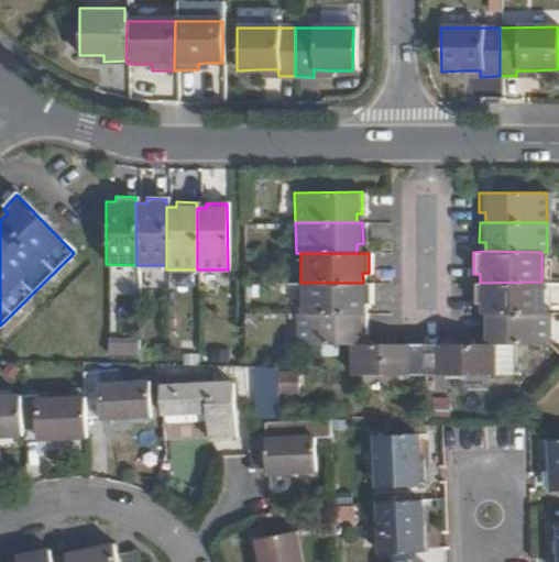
[(541,282),(480,283),(473,283),(473,302),(480,302),(481,313),(543,313),(541,282)]
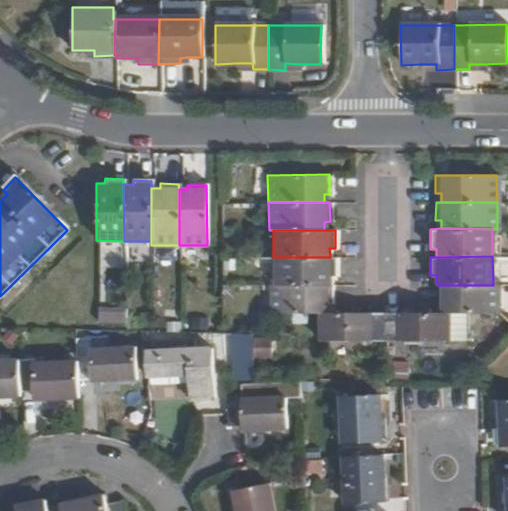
[(273,285),(330,284),(330,276),(334,275),(335,257),(330,257),(273,257),(273,285)]
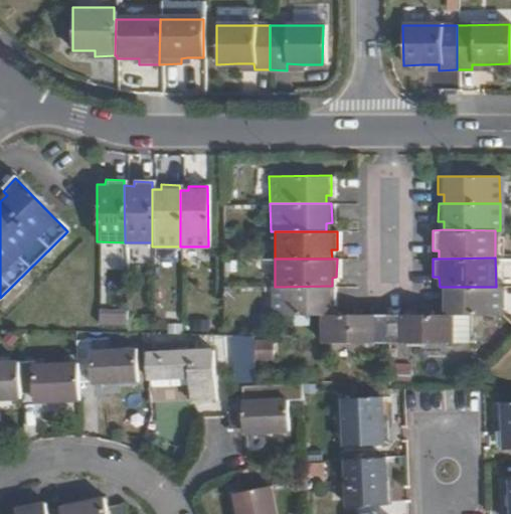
[(332,304),(332,286),(275,287),(270,287),(271,314),(321,314),(327,314),(327,305),(332,304)]
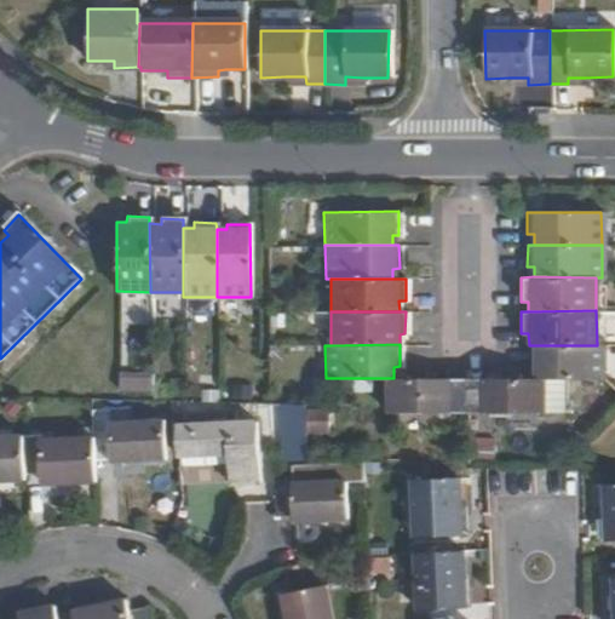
[(534,378),(541,378),(603,377),(603,345),(597,345),(529,345),(528,367),(534,367),(534,378)]
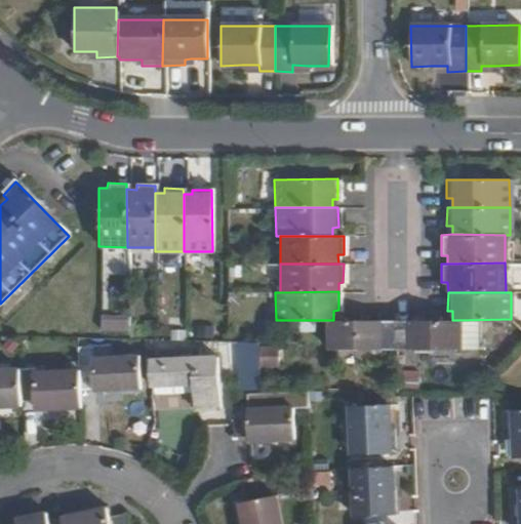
[(127,331),(128,317),(102,316),(102,331),(127,331)]
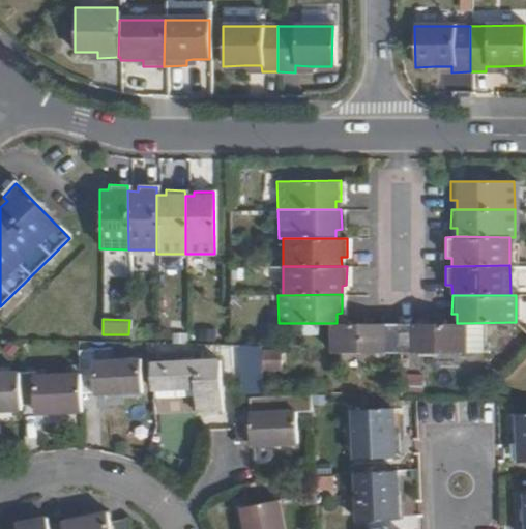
[(397,322),(337,323),(330,323),(330,352),(397,352),(397,322)]
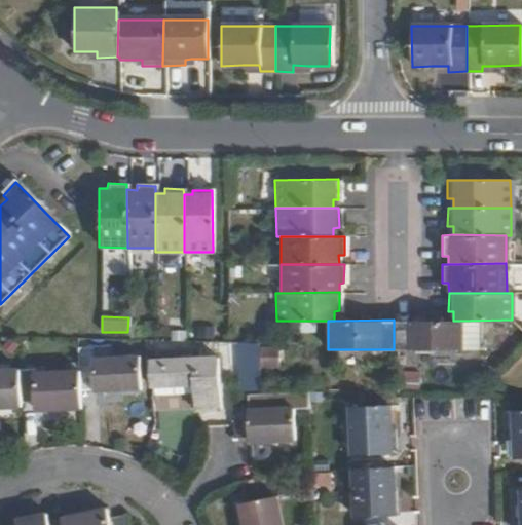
[(460,348),(459,321),(453,321),(427,320),(394,320),(394,349),(460,348)]
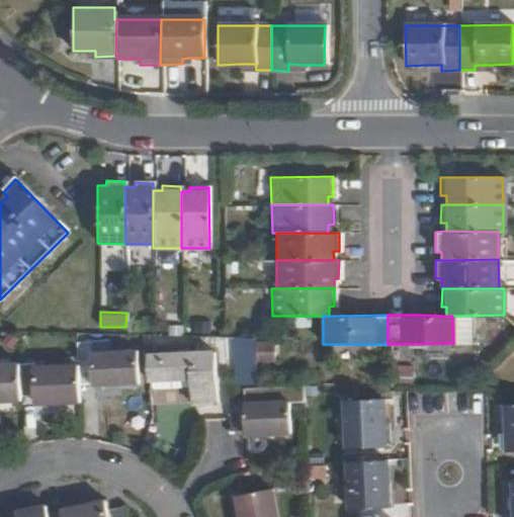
[(73,345),(73,367),(75,389),(133,385),(132,354),(90,356),(90,344),(73,345)]
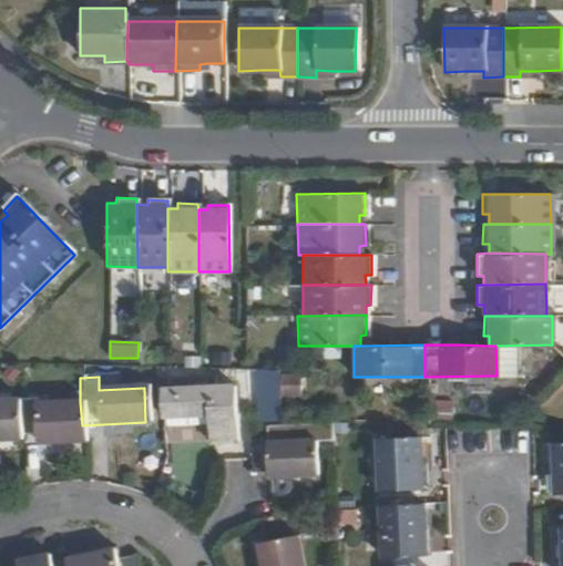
[(232,389),(159,392),(160,421),(204,419),(205,445),(234,444),(232,389)]
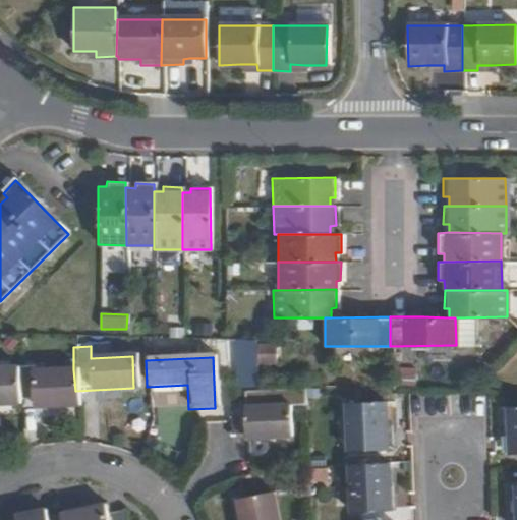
[(0,408),(16,408),(16,403),(15,368),(0,369),(0,408)]
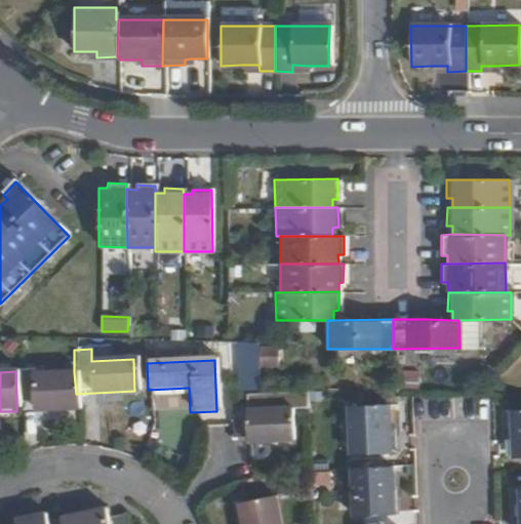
[(76,410),(76,394),(74,372),(31,373),(31,371),(15,371),(16,406),(32,406),(33,413),(76,410)]
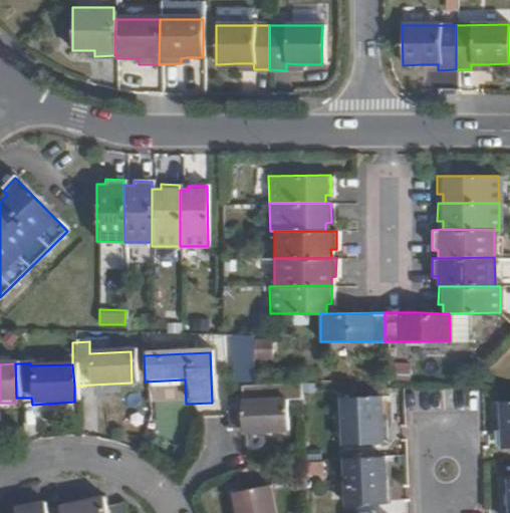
[(378,394),(340,397),(342,444),(380,442),(378,394)]
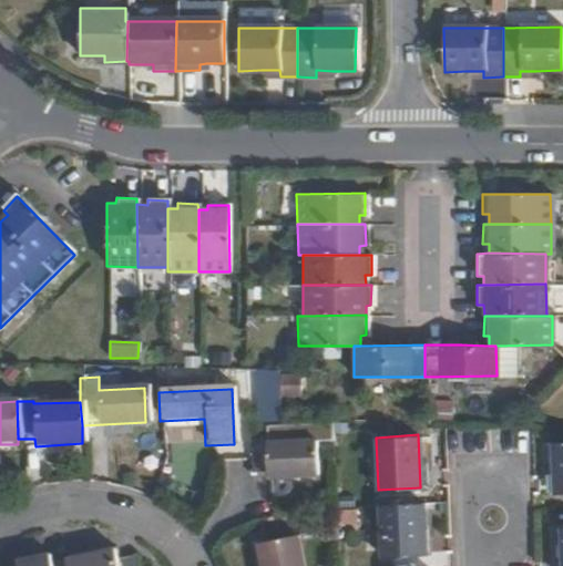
[(279,436),(246,436),(248,476),(266,475),(266,480),(315,477),(313,444),(279,445),(279,436)]
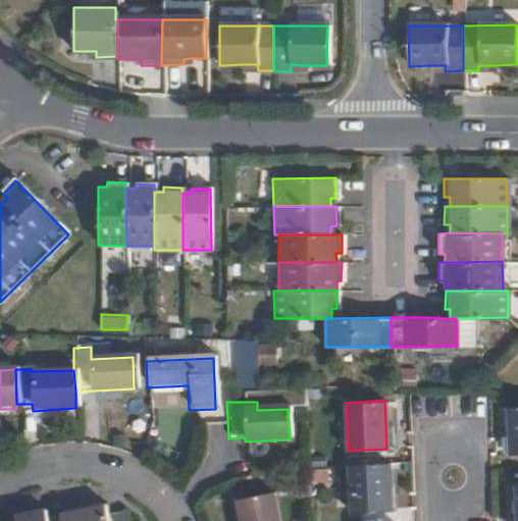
[(517,406),(505,407),(507,455),(517,454),(517,406)]
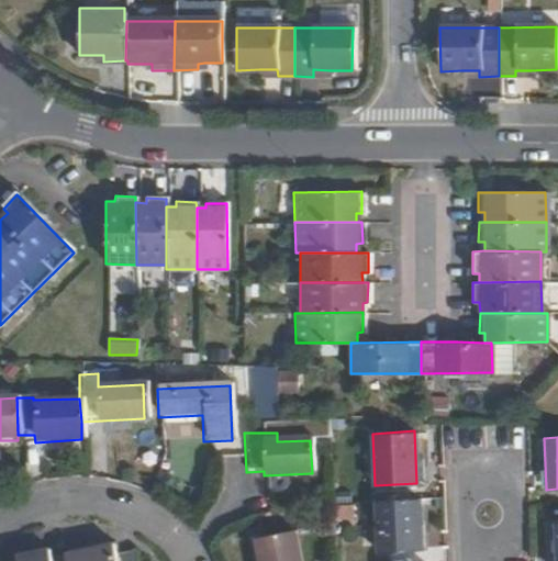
[(420,552),(417,501),(376,503),(379,553),(420,552)]
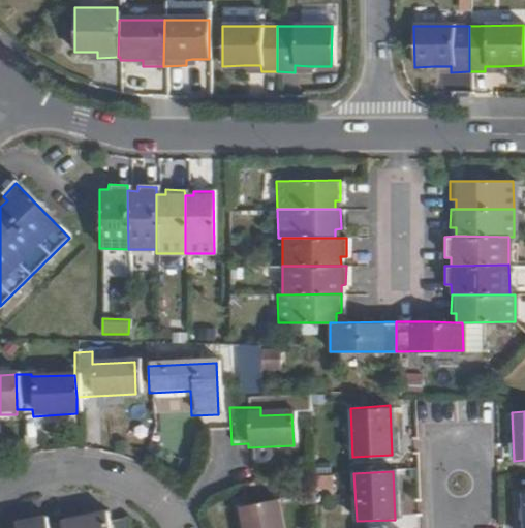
[(279,527),(275,500),(238,508),(242,527),(279,527)]
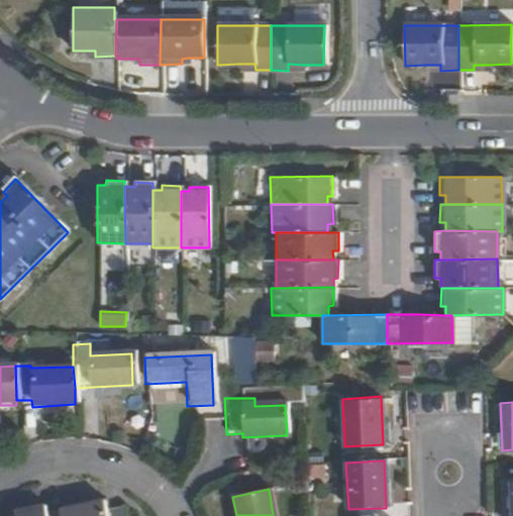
[(102,503),(60,510),(61,515),(122,515),(121,507),(104,511),(102,503)]
